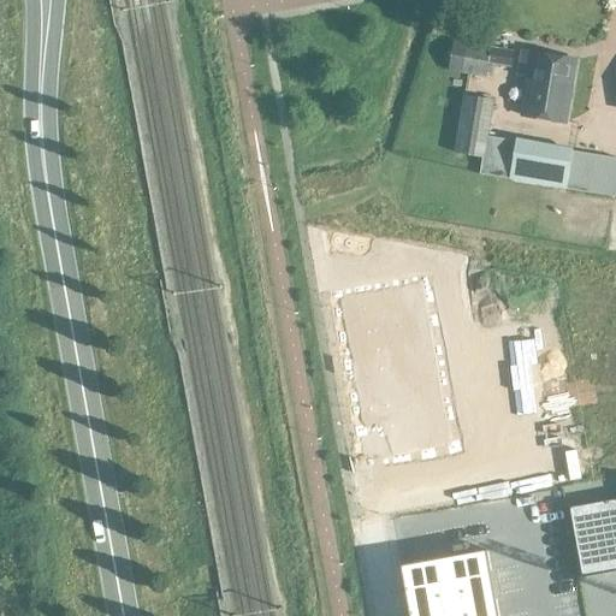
[(511,67),(515,51),(454,41),(449,70),(487,77),(489,64),(511,67)]
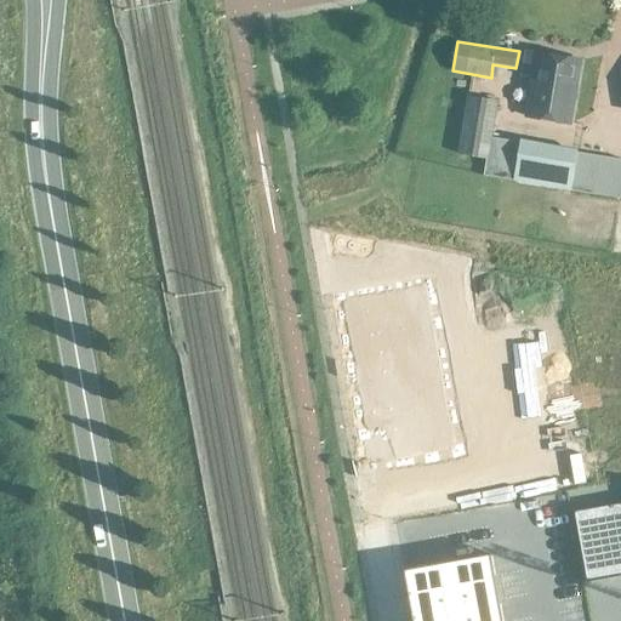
[(527,117),(573,125),(582,62),(525,51),(522,75),(534,77),(527,117)]
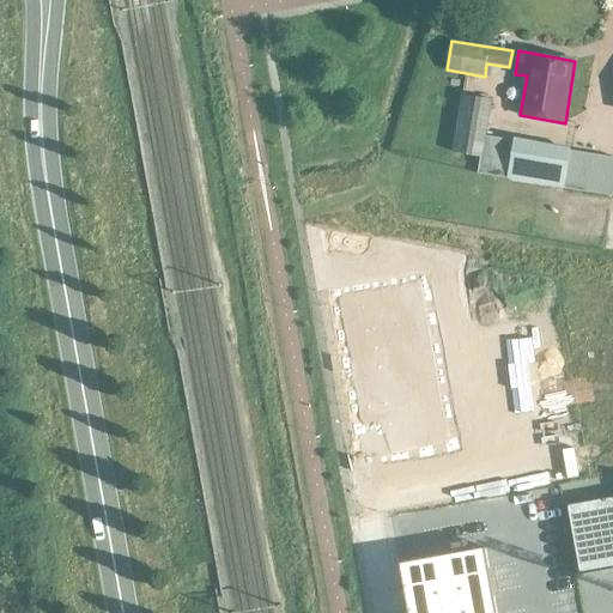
[(507,181),(514,141),(485,137),(491,101),(460,95),(451,152),(479,157),(477,176),(507,181)]
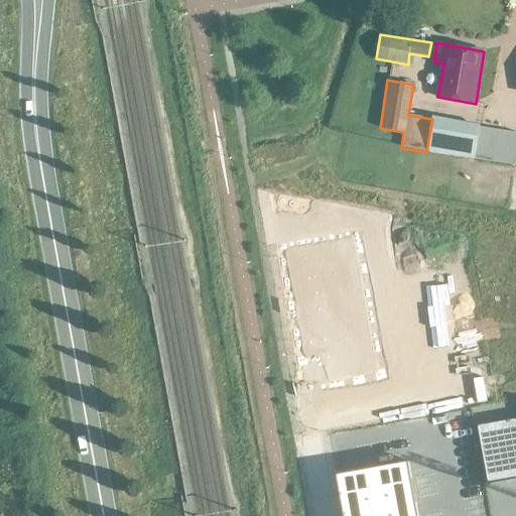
[(475,160),(515,166),(515,159),(515,133),(504,131),(504,130),(481,126),(475,160)]
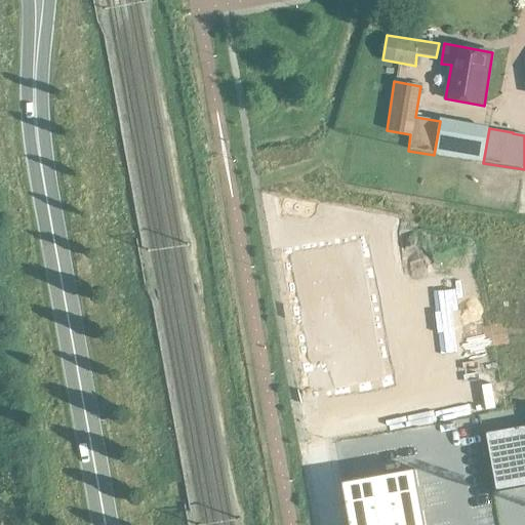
[(364,237),(285,251),(307,370),(323,367),(328,394),(390,384),(364,237)]
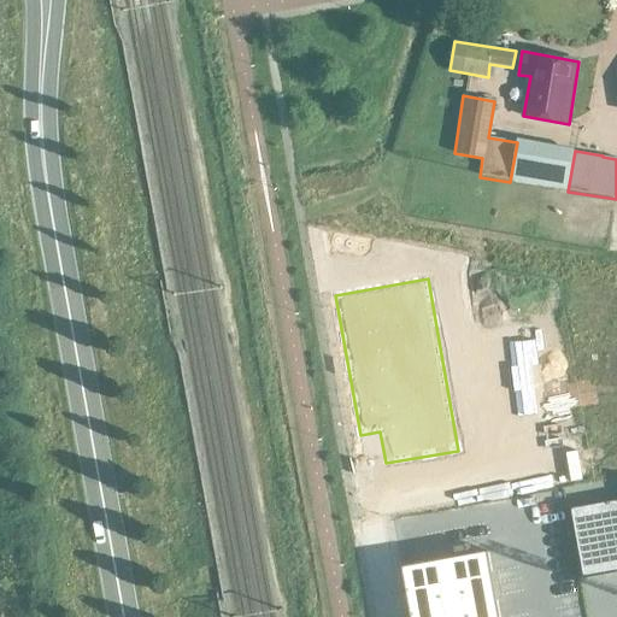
[(616,499),(570,509),(582,571),(583,579),(616,573),(616,499)]
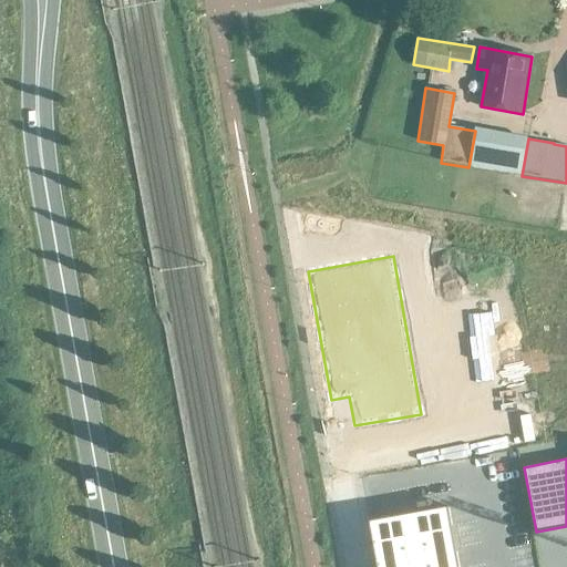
[(459,566),(449,507),(370,521),(378,566),(459,566)]
